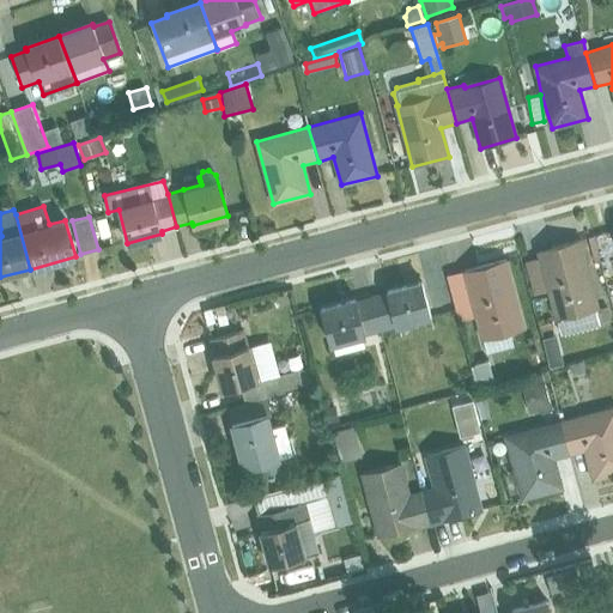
[(607,307),(600,309),(582,241),(594,237),(593,236),(539,252),(560,335),(611,321),(607,307)]
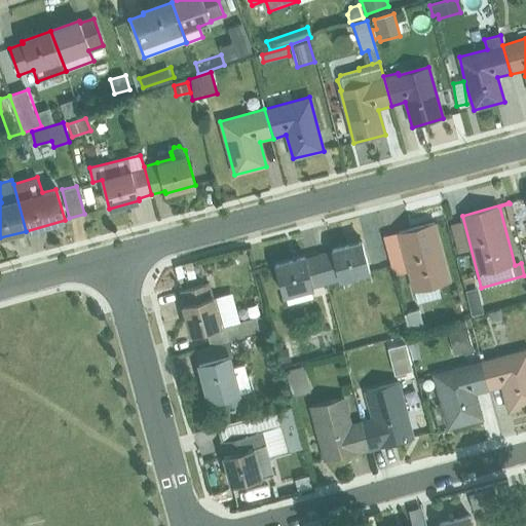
[(414,292),(450,283),(434,223),(399,232),(414,292)]
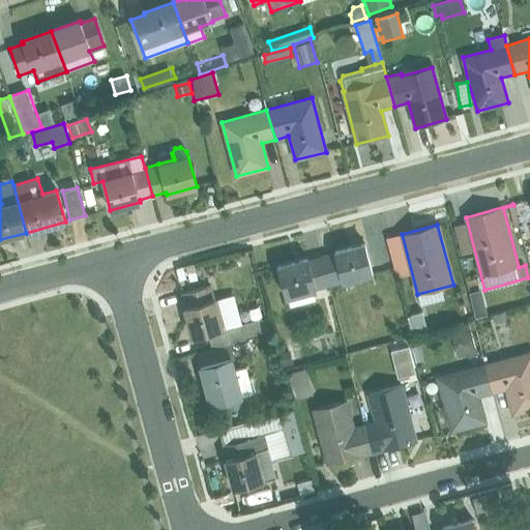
[(328,287),(344,283),(347,291),(375,284),(364,244),(334,253),(334,254),(321,258),(328,287)]
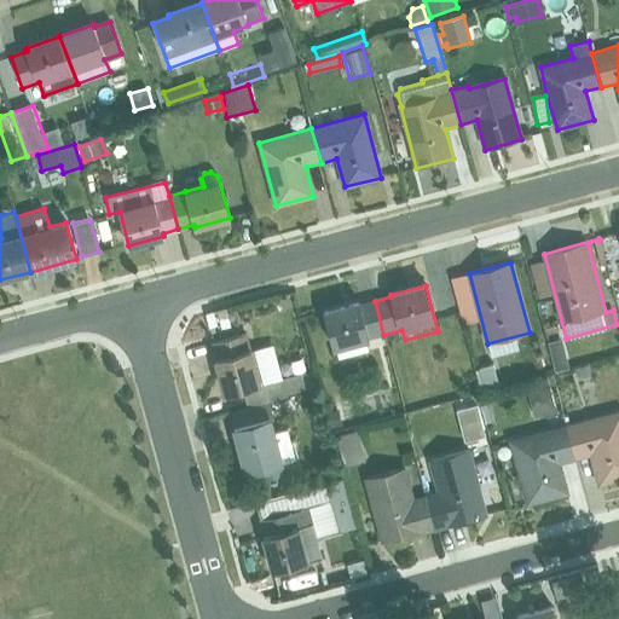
[(366,340),(383,335),(375,301),(360,305),(359,304),(324,313),(334,350),(336,350),(339,358),(369,350),(366,340)]
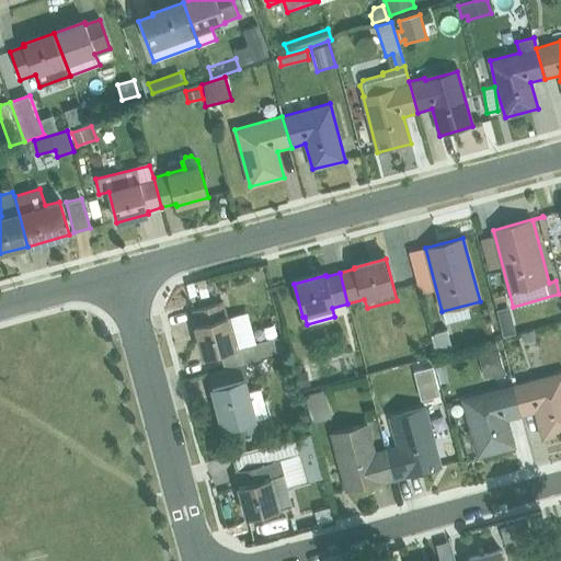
[(252,345),(248,345),(240,316),(230,318),(229,316),(226,317),(221,304),(194,310),(198,324),(196,325),(204,356),(220,353),(225,369),(259,359),(258,357),(285,351),(281,336),(252,343),(252,345)]
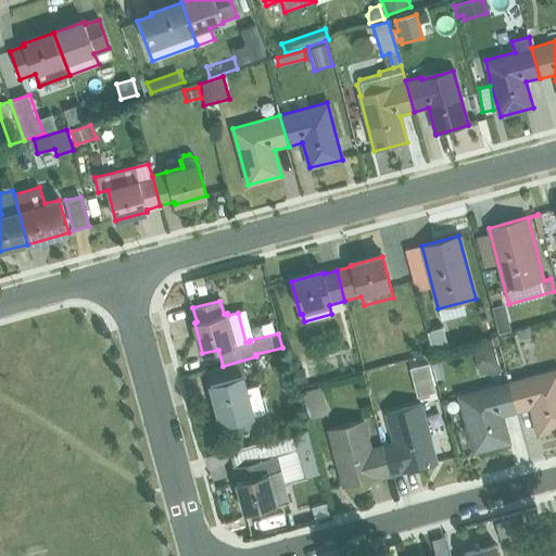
[(492,307),(498,332),(510,330),(504,303),(492,307)]
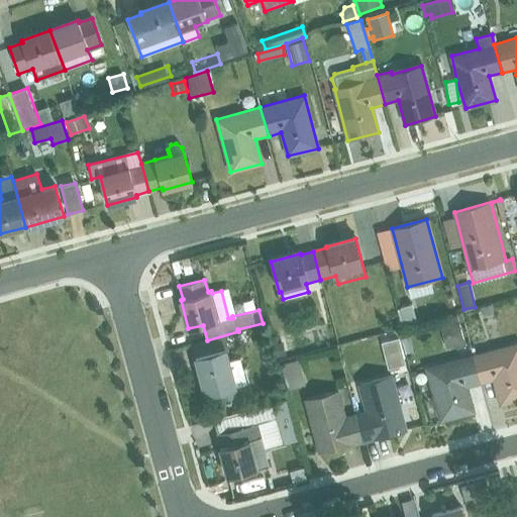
[(417,320),(412,304),(397,309),(401,324),(417,320)]
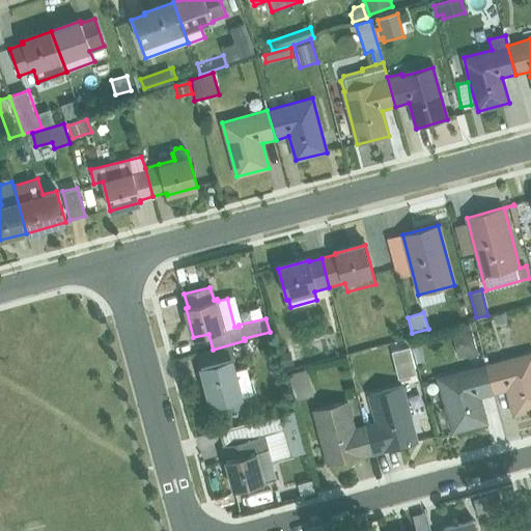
[(467,356),(468,360),(478,356),(470,329),(457,332),(457,335),(452,337),(458,358),(467,356)]
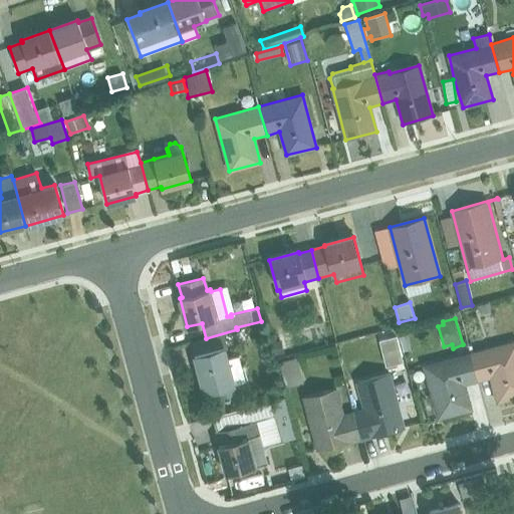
[(395,328),(378,332),(381,345),(398,342),(395,328)]
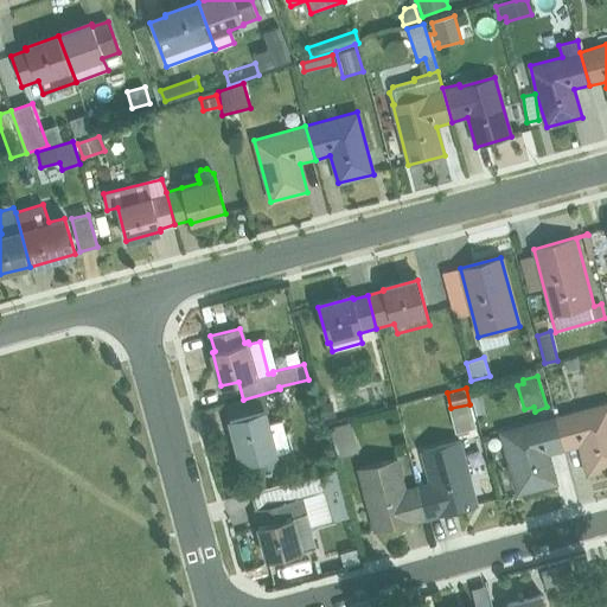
[(251,461),(256,475),(282,470),(279,454),(293,451),(288,433),(285,434),(282,420),(270,423),(264,396),(243,401),(247,414),(230,419),(242,464),(251,461)]
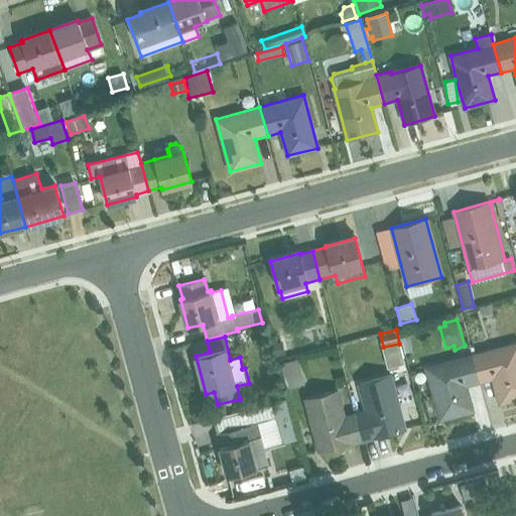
[(499,403),(515,398),(515,342),(484,351),(481,342),(469,345),(472,355),(479,383),(493,380),(499,403)]
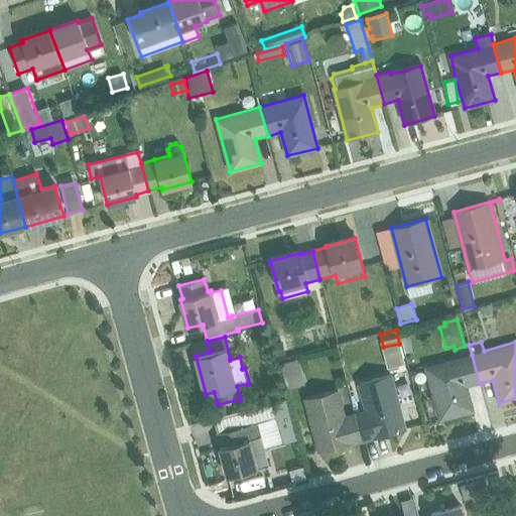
[(479,383),(472,355),(425,367),(439,419),(473,410),(466,387),(479,383)]
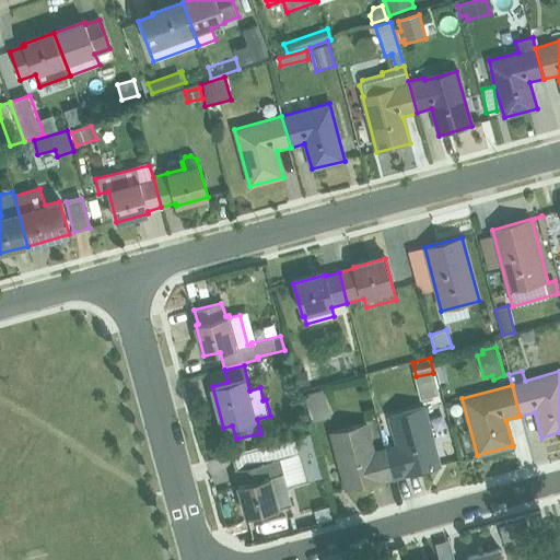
[(330,417),(323,388),(303,395),(311,422),(330,417)]
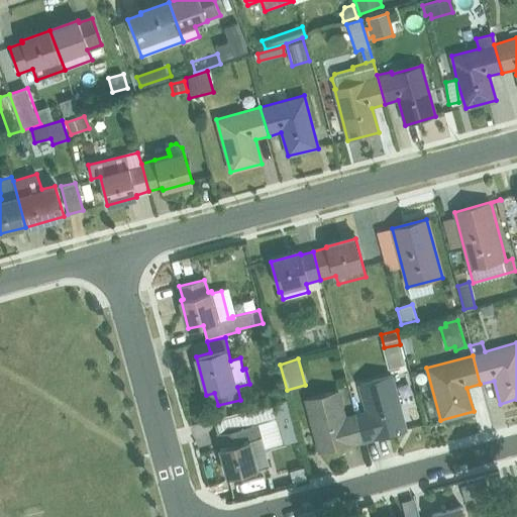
[(363,441),(405,430),(391,375),(357,384),(365,410),(354,413),(363,441)]
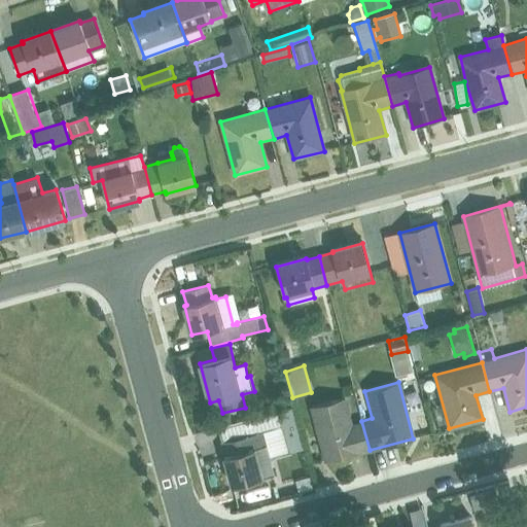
[(370,450),(361,421),(353,423),(346,397),(310,408),(324,462),(370,450)]
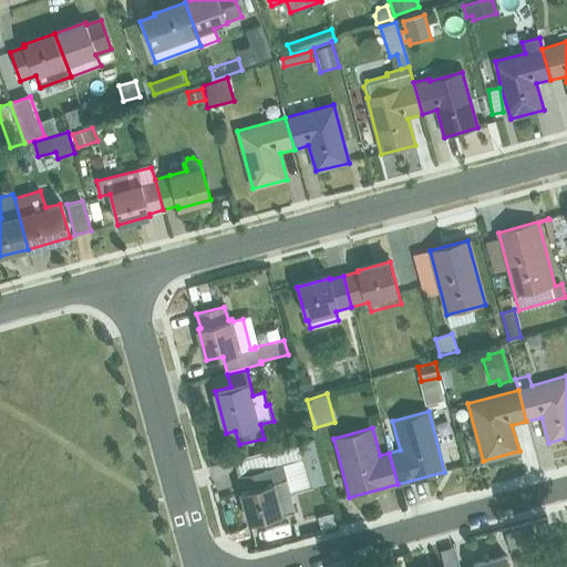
[(250,524),(295,512),(287,482),(291,481),(296,494),(312,490),(311,487),(326,483),(318,455),(239,476),(244,491),(241,492),(250,524)]
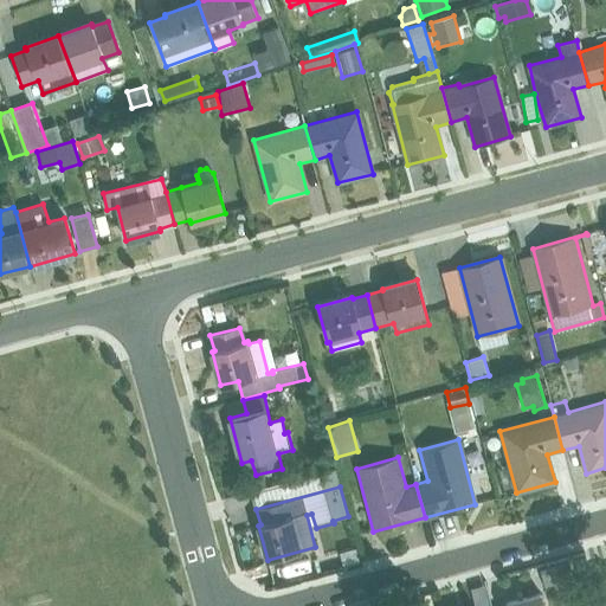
[(355,547),(339,550),(342,565),(359,561),(355,547)]
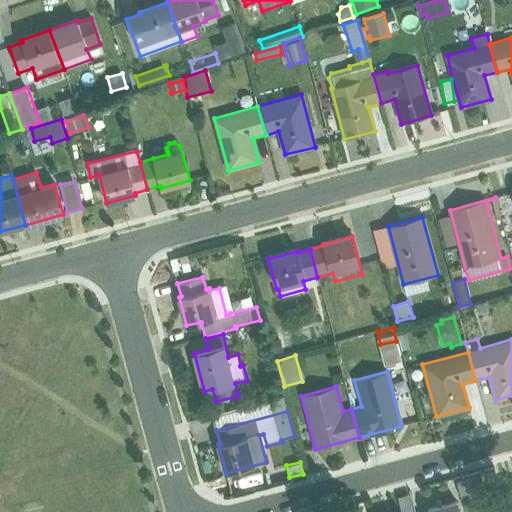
[(484,488),(480,474),(456,481),(460,495),(484,488)]
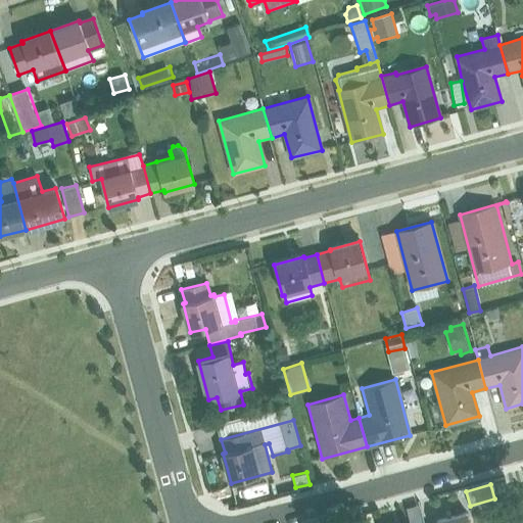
[(469,522),(467,513),(436,521),(436,522),(469,522)]
